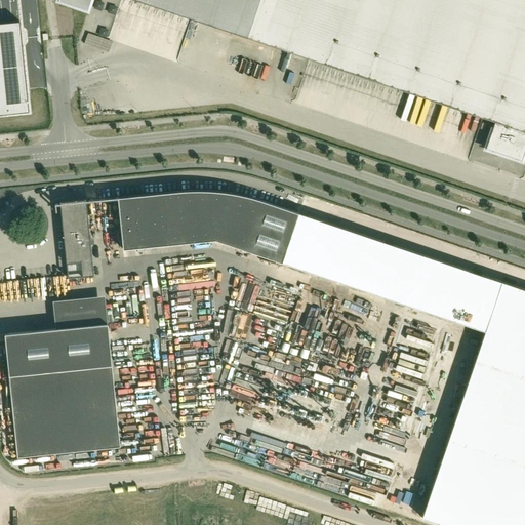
[(524,0),(58,0),(58,1),(87,10),(90,0),(136,0),(192,18),(199,22),(212,26),(228,31),(233,33),(246,37),(277,47),(285,50),(304,56),(309,58),(483,118),(495,122),(486,149),(522,161),(524,151),(524,0)]
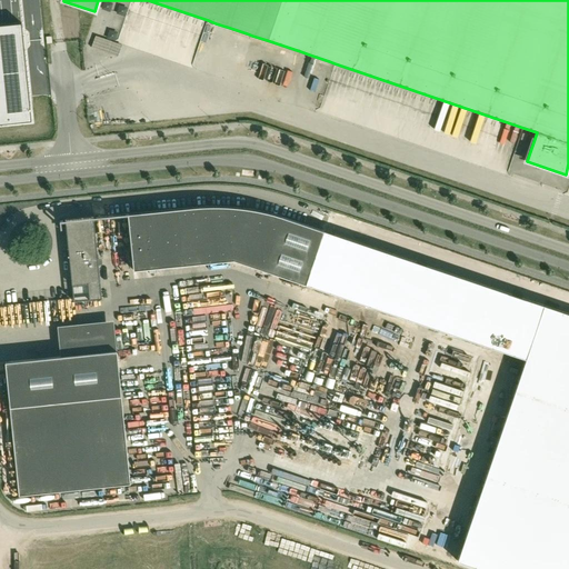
[(21,23),(0,25),(0,123),(31,121),(21,23)]
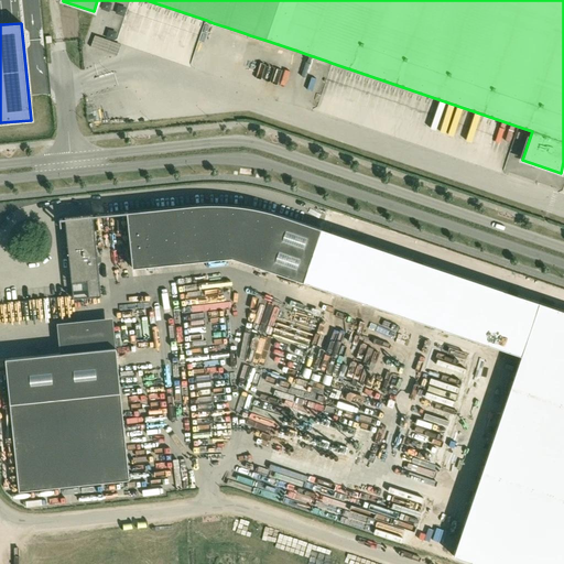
[(149,210),(127,213),(132,268),(231,258),(303,282),(321,229),(279,215),(258,209),(237,206),(227,205),(217,205),(208,205),(199,205),(192,206),(171,207),(149,210)]
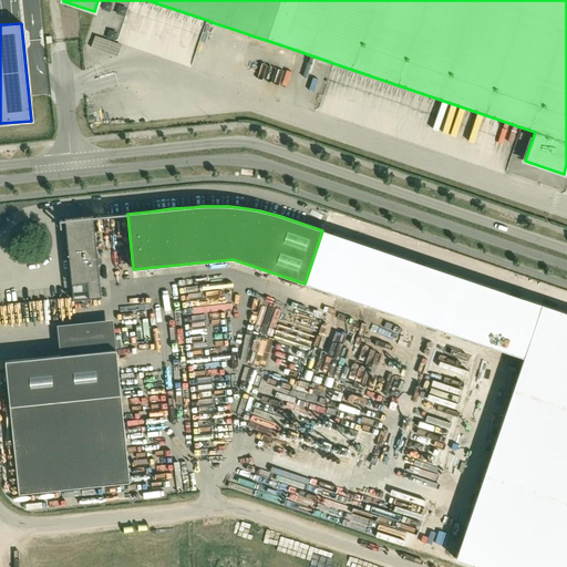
[(65,223),(62,223),(62,225),(65,225),(73,300),(102,298),(93,215),(65,218),(65,223)]
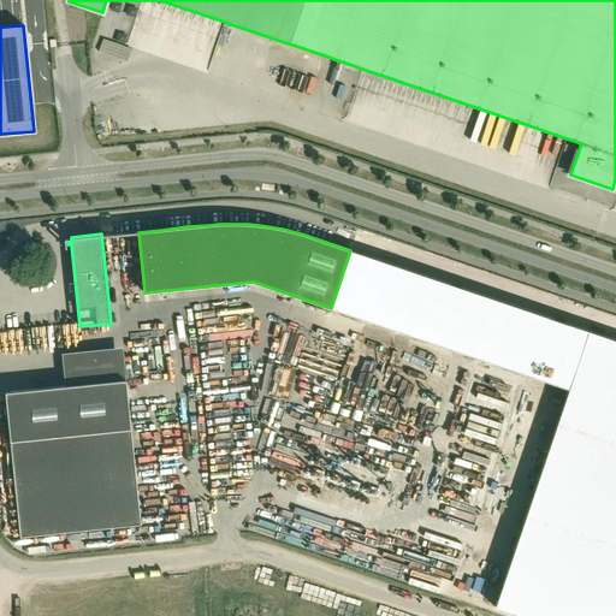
[(615,615),(615,339),(350,250),(331,308),(569,389),(495,608),(521,615),(615,615)]
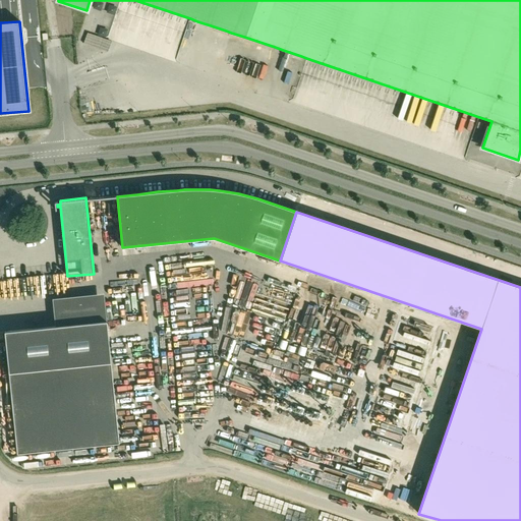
[(99,305),(74,307),(74,313),(100,310),(99,305)]
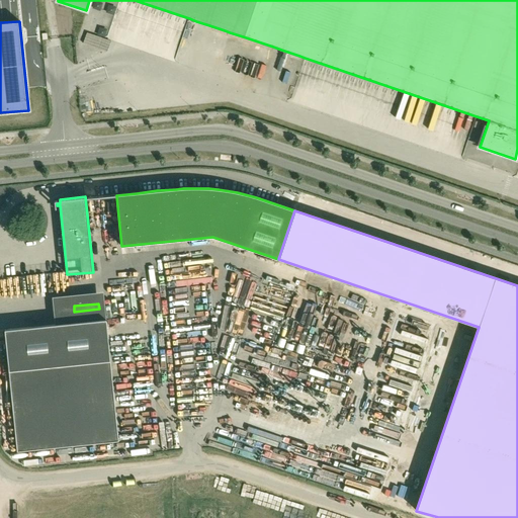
[(55,325),(5,330),(17,451),(118,441),(106,320),(55,325)]
